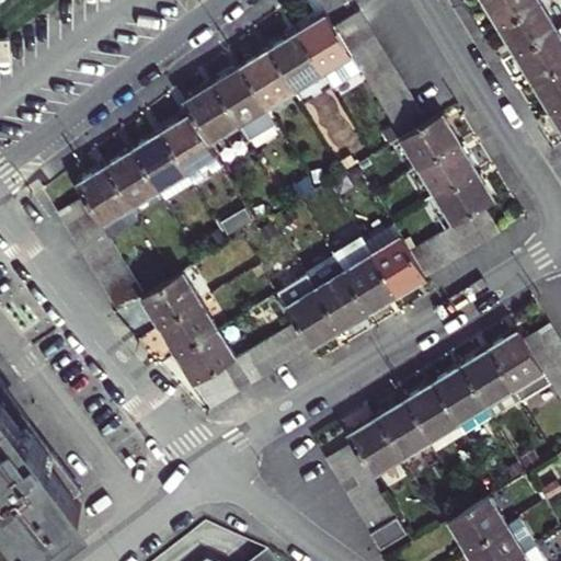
[(0,0),(0,14),(19,0),(0,0)]
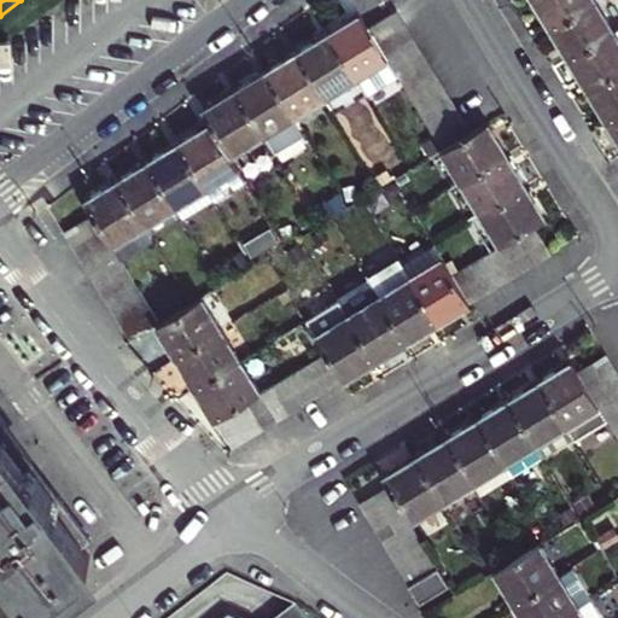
[(529,0),(534,7),(543,23),(578,0),(529,0)]
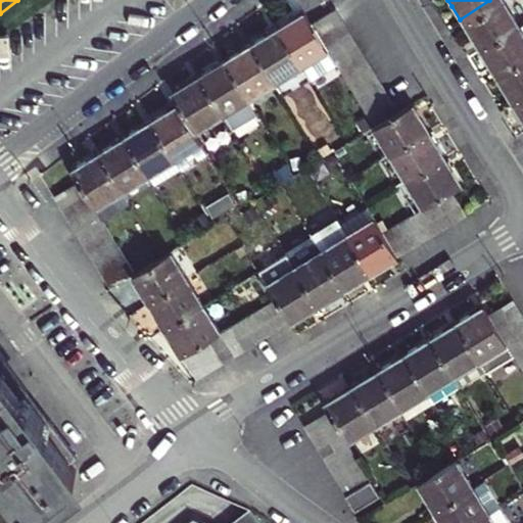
[(468,33),(476,45),(514,21),(500,0),(489,0),(460,19),(468,33)]
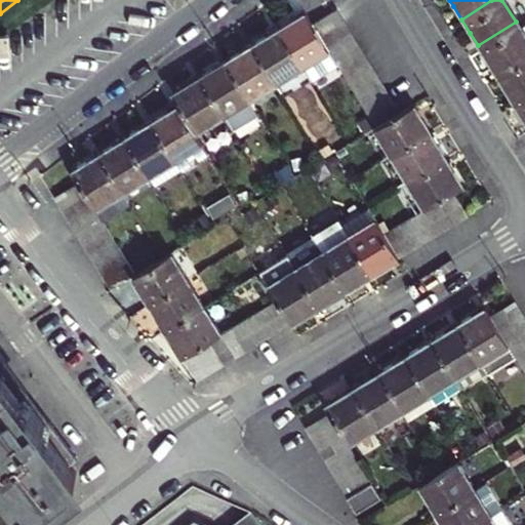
[(316,36),(342,18),(334,6),(308,23),(316,36)]
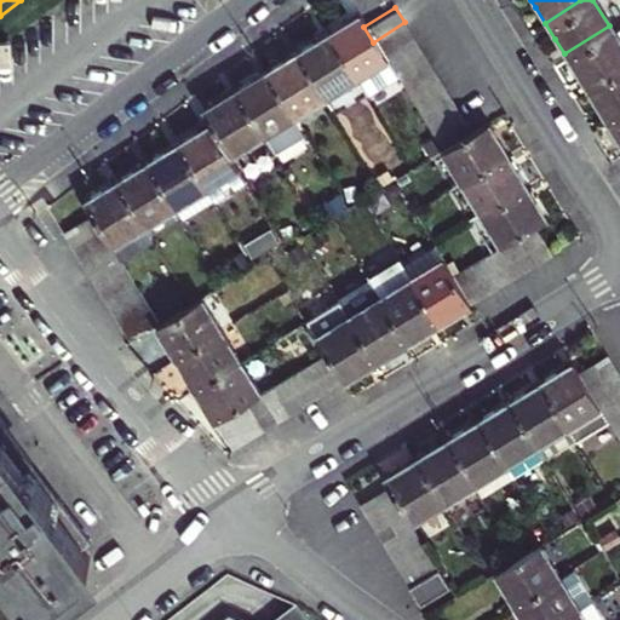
[(574,70),(584,86),(619,63),(619,18),(609,26),(564,53),(574,70)]
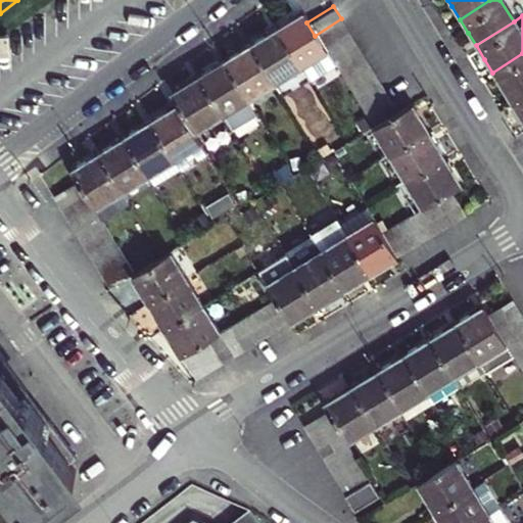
[(291,25),(278,32),(301,72),(310,85),(336,69),(334,67),(328,56),(322,47),(315,36),(306,22),(303,16),(291,25)]
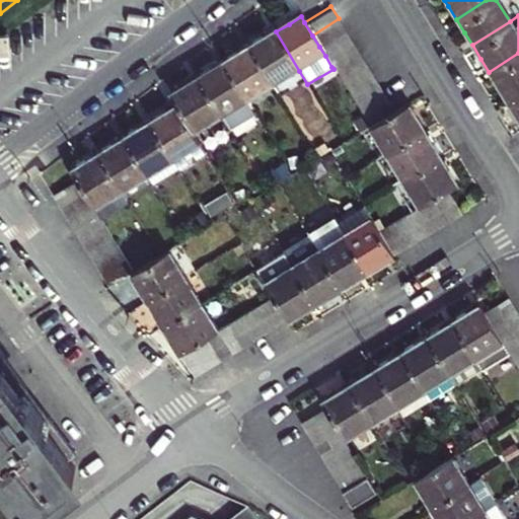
[(312,35),(319,47),(345,29),(339,18),(312,35)]
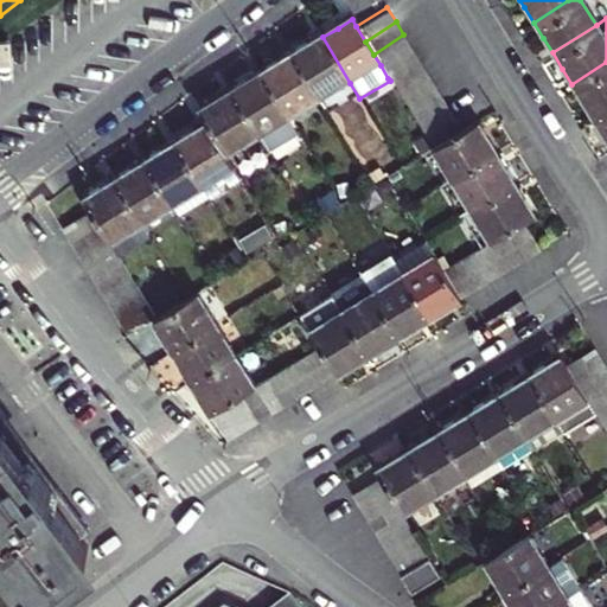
[(374,55),(381,65),(410,45),(403,34),(374,55)]
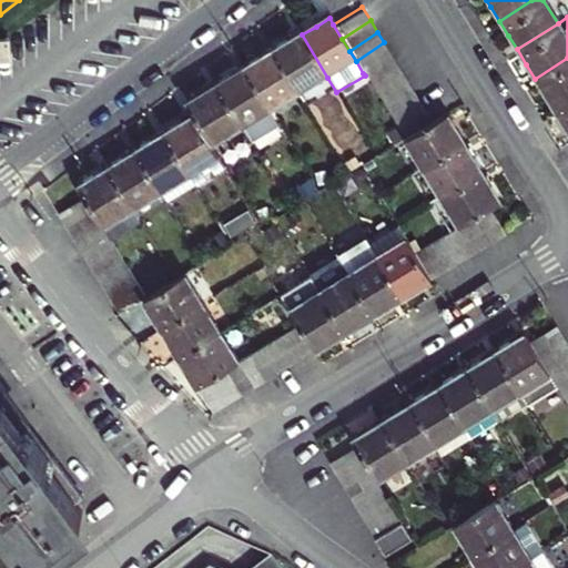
[(327,78),(302,34),(286,44),(272,52),(298,95),(327,78)]
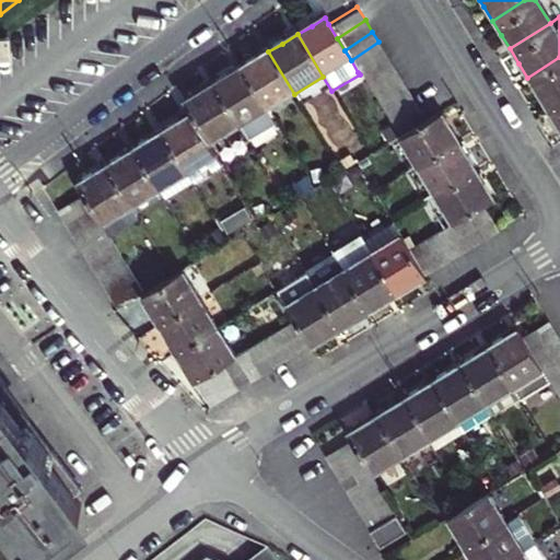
[(378,42),(351,60),(358,72),(386,55),(378,42)]
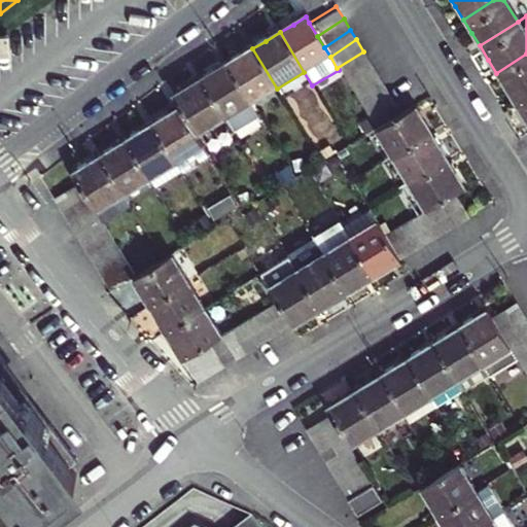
[(277,89),(252,48),(241,57),(229,63),(253,103),(277,89)]
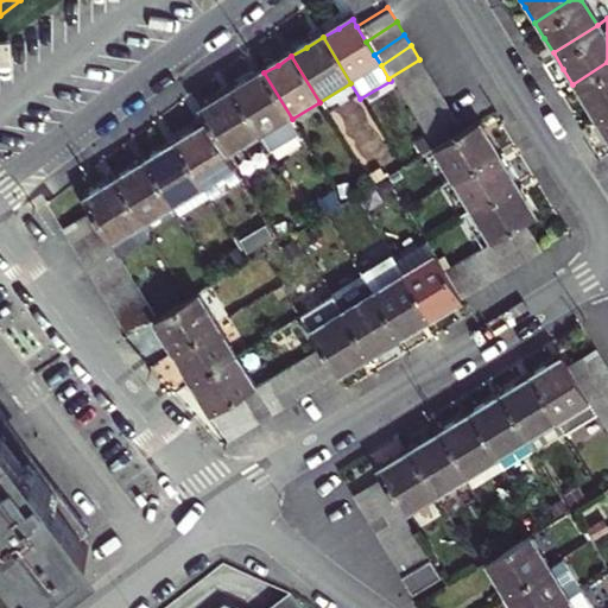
[(419,59),(388,78),(391,81),(397,92),(428,73),(419,59)]
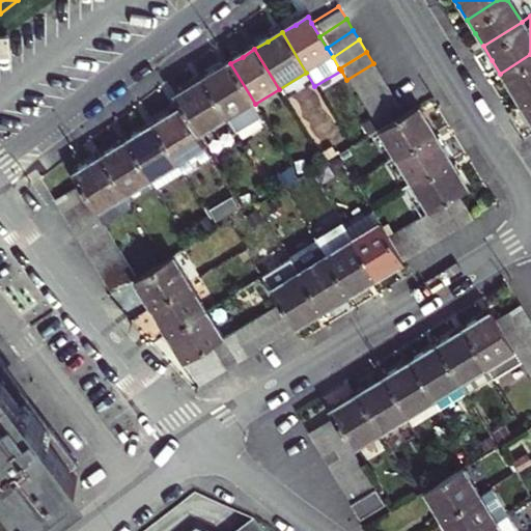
[(508,87),(516,101),(530,91),(530,54),(500,74),(508,87)]
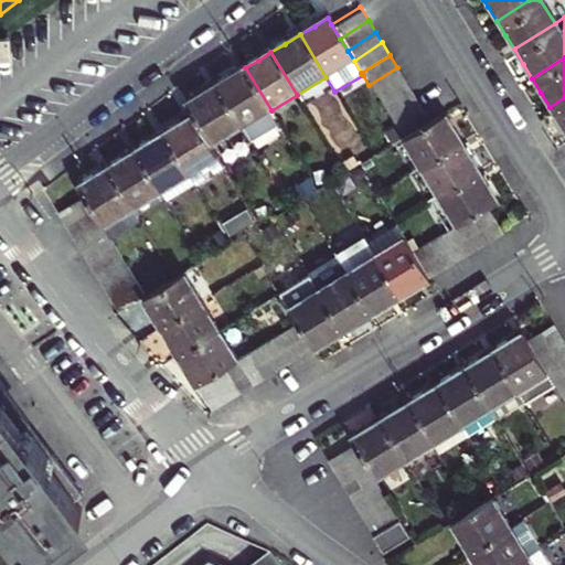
[(272,110),(245,67),(231,76),(216,85),(243,127),(253,142),(280,126),(272,110)]
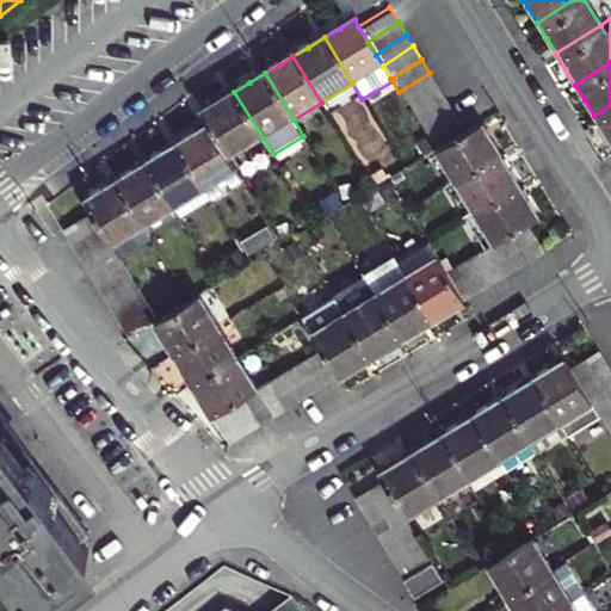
[(399,92),(408,107),(438,87),(430,73),(399,92)]
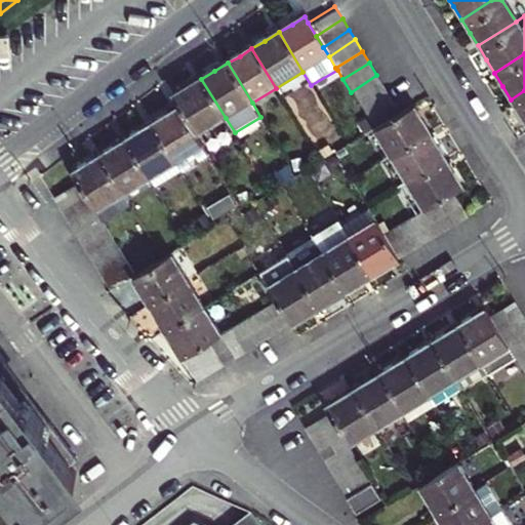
[(376,75),(351,92),(358,104),(384,87),(376,75)]
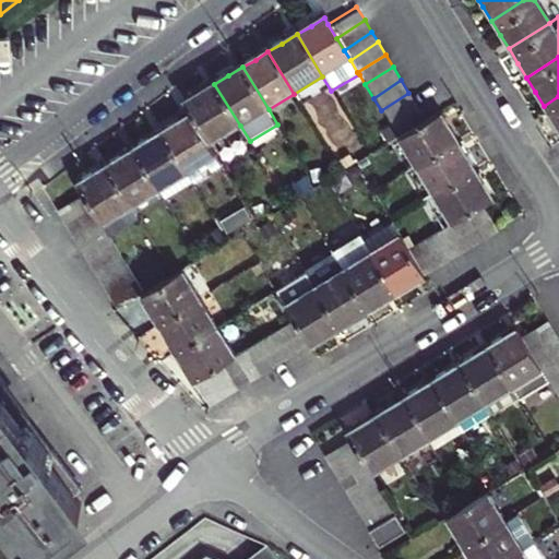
[(240,126),(214,84),(199,93),(185,102),(190,111),(211,144),(240,126)]
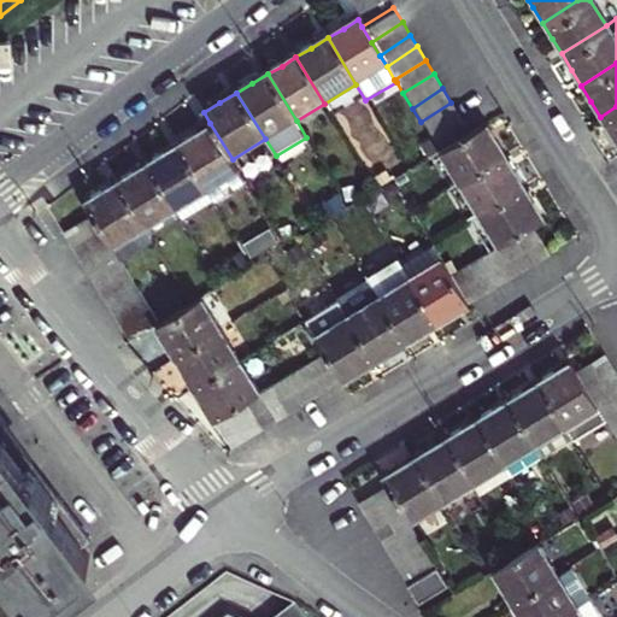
[(451,103),(421,122),(430,136),(460,117),(451,103)]
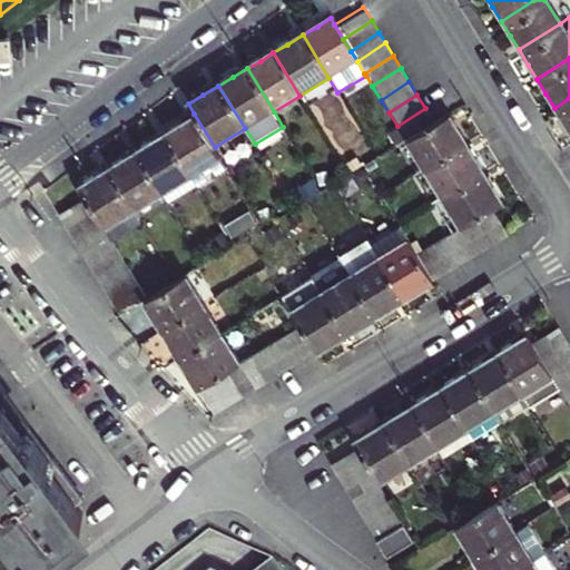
[(569,98),(554,108),(564,126),(569,134),(569,98)]
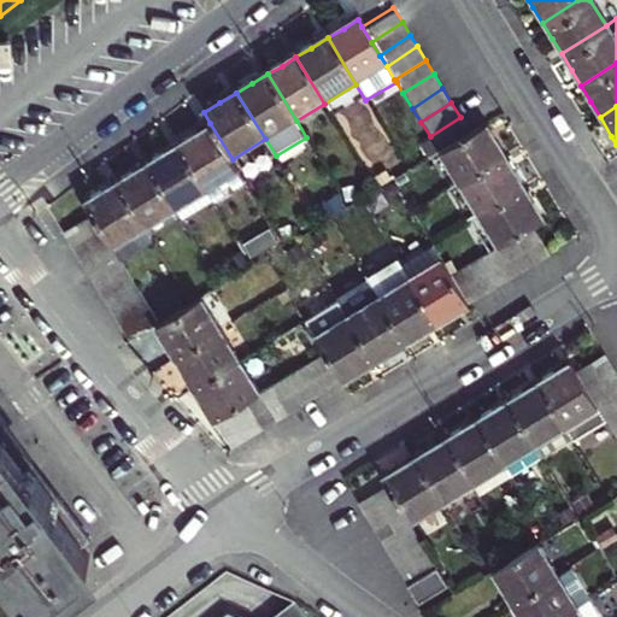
[(439,152),(444,150),(470,134),(460,117),(430,136),(439,152)]
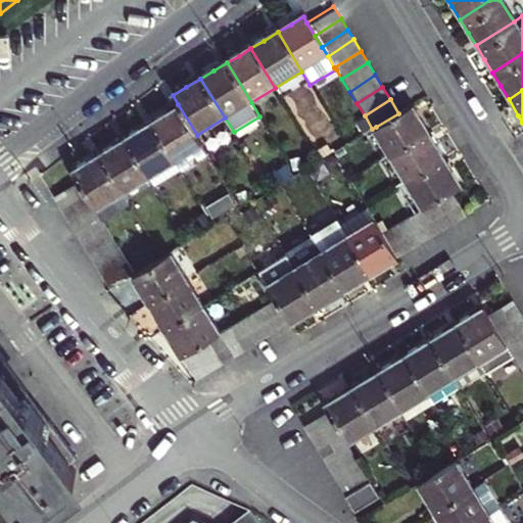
[(376,127),(392,153),(431,130),(423,116),(415,103),(398,113),(376,127)]
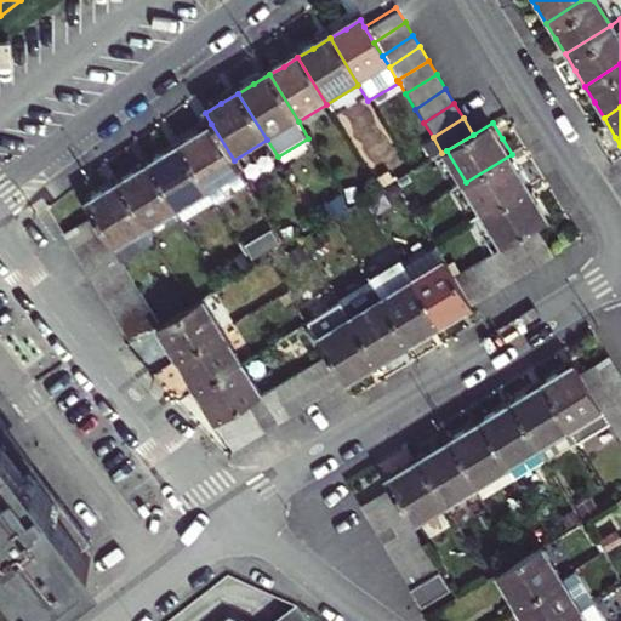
[(195,134),(178,144),(206,191),(240,171),(234,160),(211,124),(195,134)]
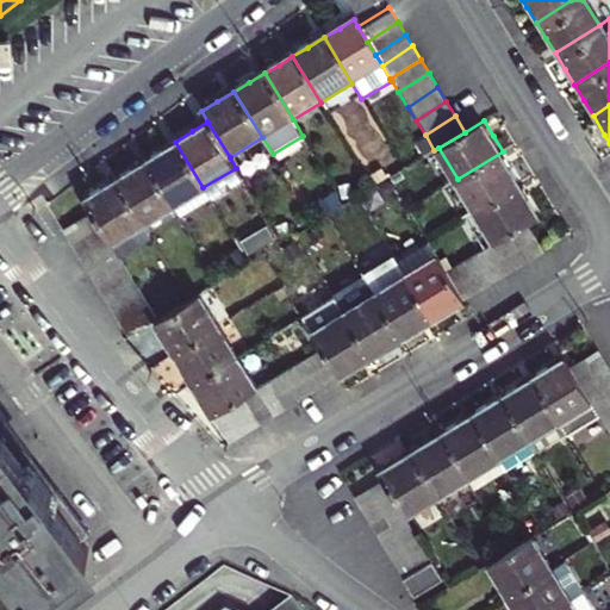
[(160,151),(144,161),(172,206),(179,217),(210,198),(203,187),(175,142),(160,151)]
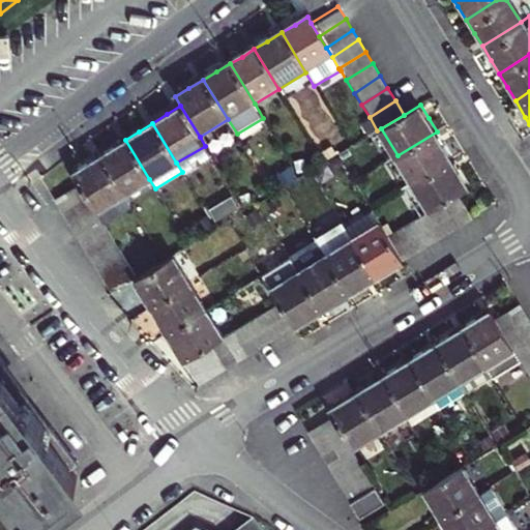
[(398,155),(415,184),(454,159),(446,146),(437,131),(398,155)]
